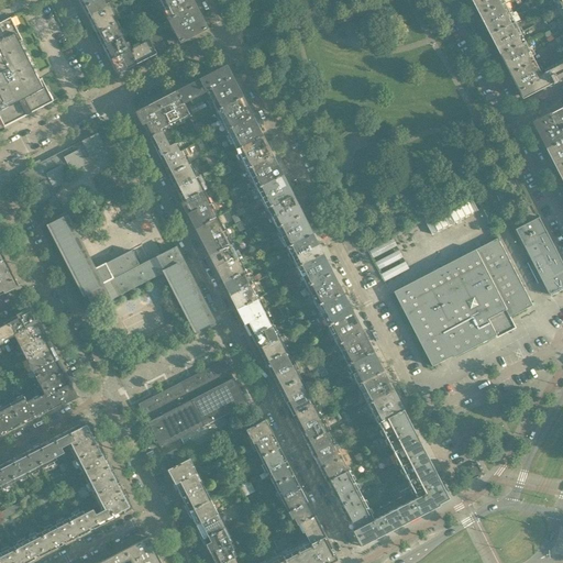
[(109,9),(106,2),(105,0),(95,0),(81,7),(88,20),(109,9)]
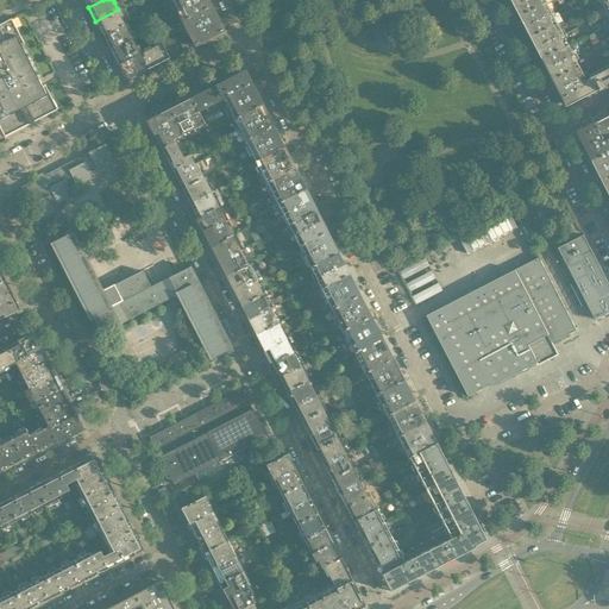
[(142,10),(137,0),(131,0),(138,12),(142,10)]
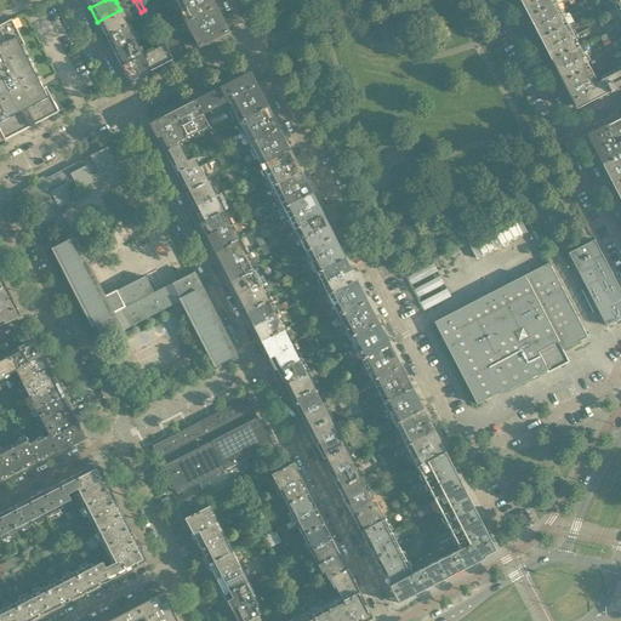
[(143,0),(142,1),(148,13),(153,11),(147,0),(143,0)]
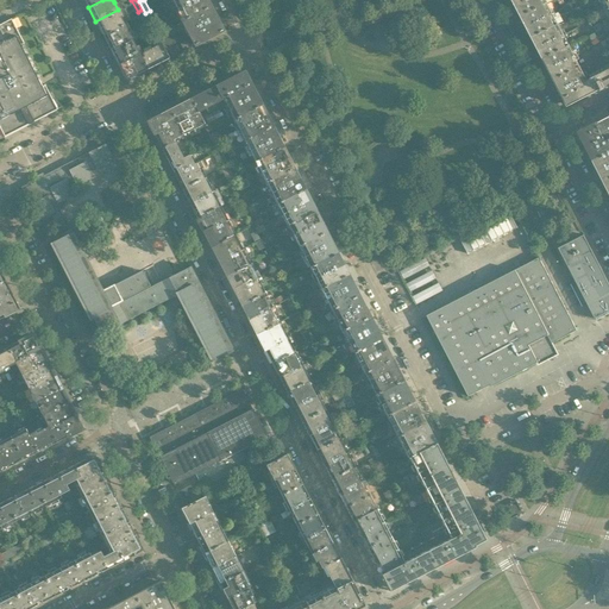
[(208,7),(203,0),(170,0),(182,20),(208,7)]
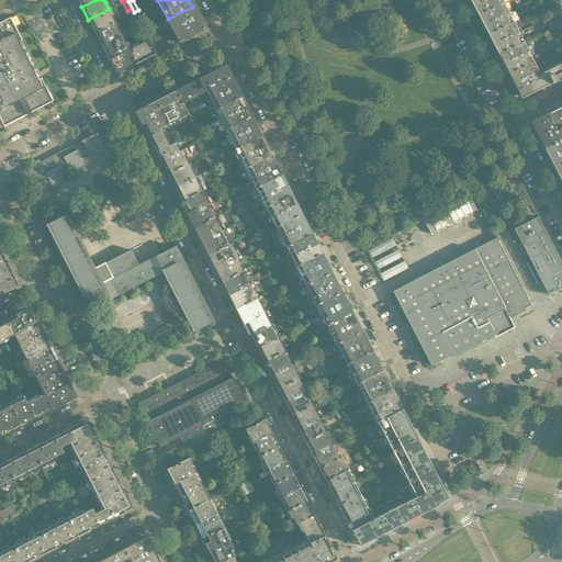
[(503,0),(486,0),(475,6),(481,15),(505,3),(503,0)]
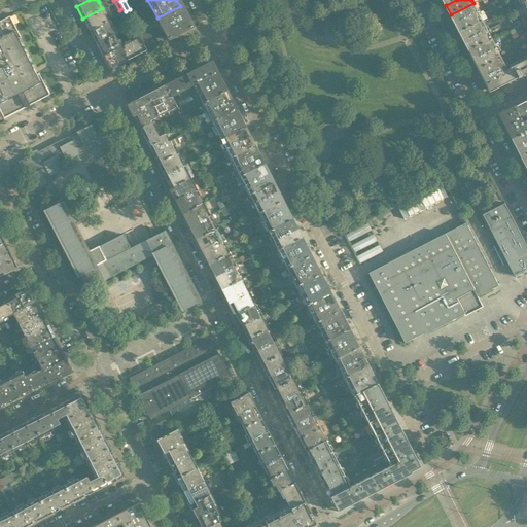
[(473,3),(451,14),(455,24),(478,11),(473,3)]
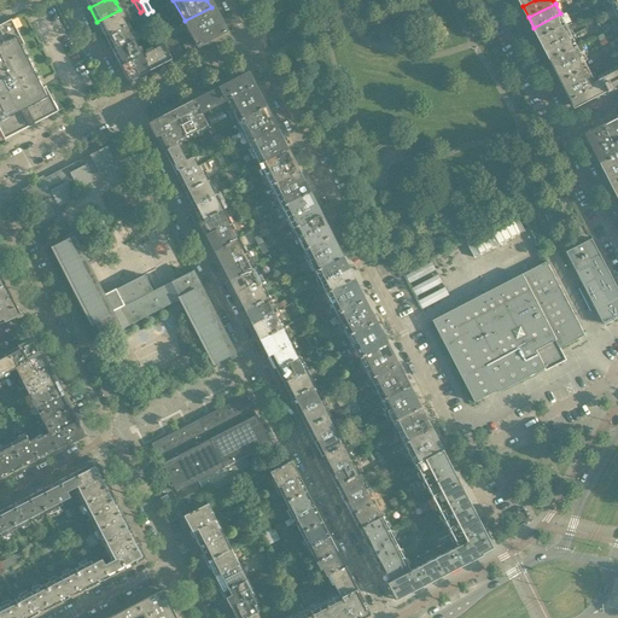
[(222,29),(216,18),(211,7),(185,21),(184,21),(193,40),(196,46),(221,33),(222,29)]
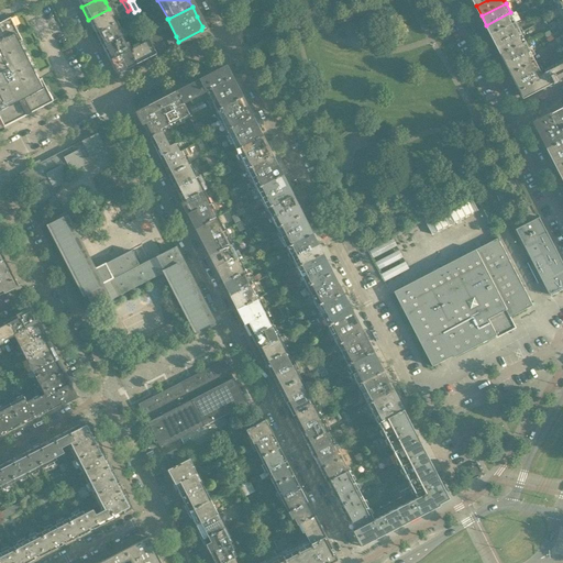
[(116,22),(109,10),(109,9),(88,20),(95,33),(116,22)]
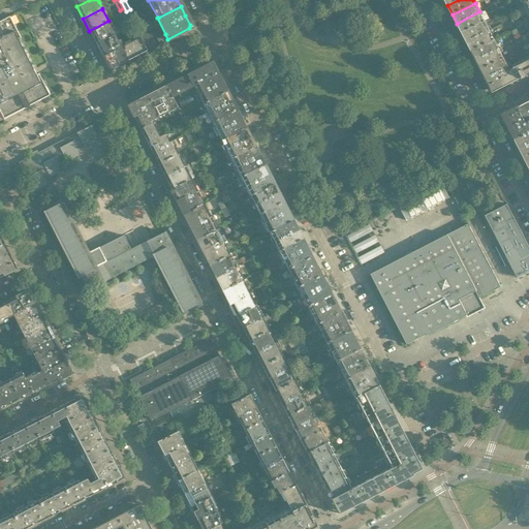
[(479,11),(457,24),(462,33),(485,21),(479,11)]
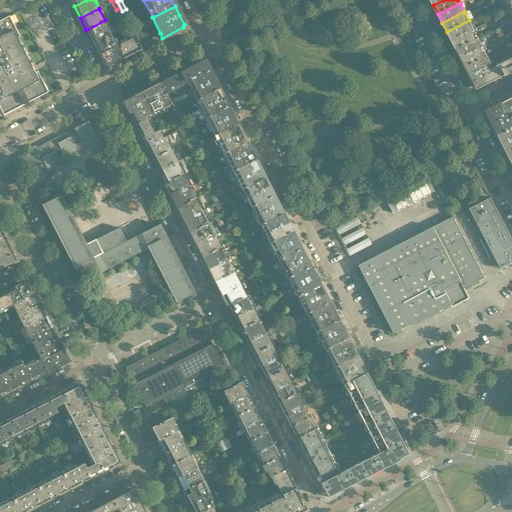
[(16,39),(19,37),(8,16),(0,20),(0,110),(3,115),(47,92),(40,79),(37,71),(33,73),(16,39)]
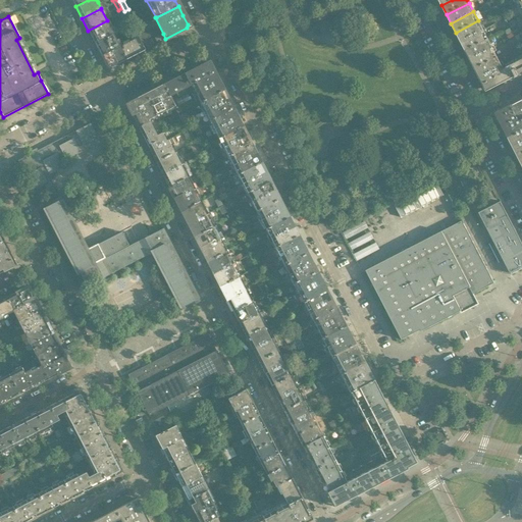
[(107,20),(88,31),(94,42),(111,33),(113,32),(107,20)]
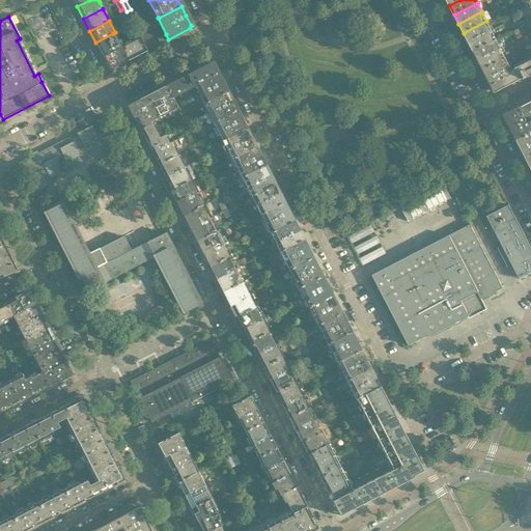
[(486,21),(464,33),(468,42),(491,30),(486,21)]
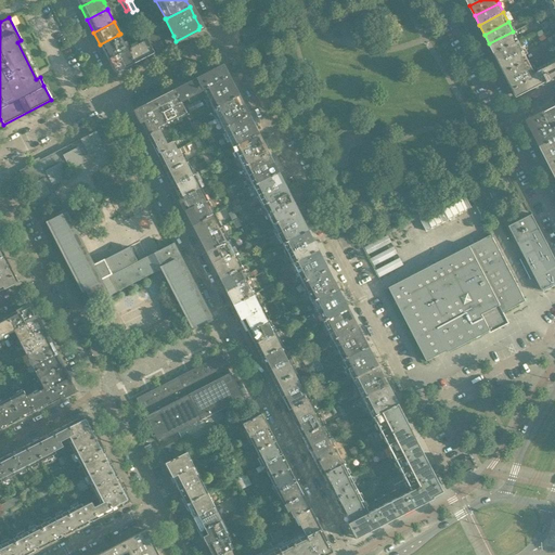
[(156,35),(155,31),(152,26),(141,31),(145,39),(152,53),(163,48),(159,41),(158,39),(156,35)]
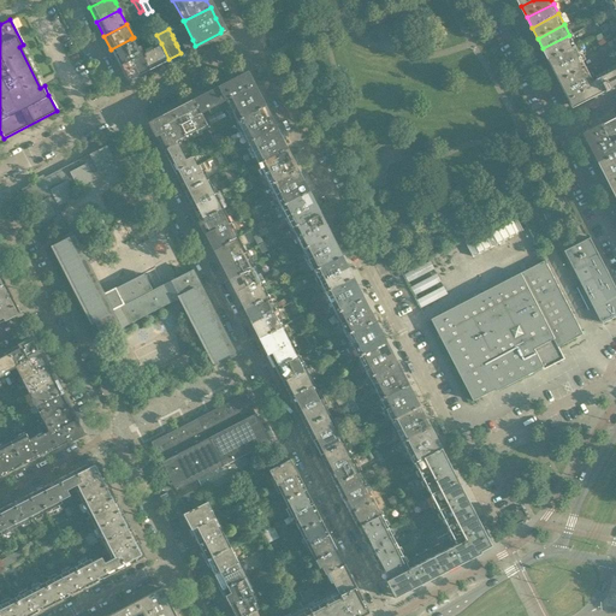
[(569,35),(543,48),(549,59),(575,46),(569,35)]
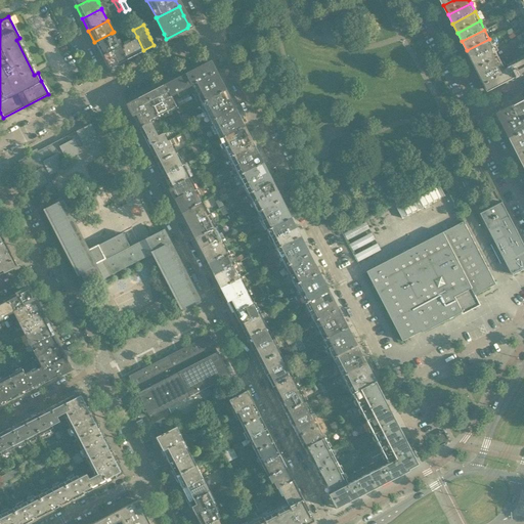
[(522,39),(518,30),(514,32),(519,40),(522,39)]
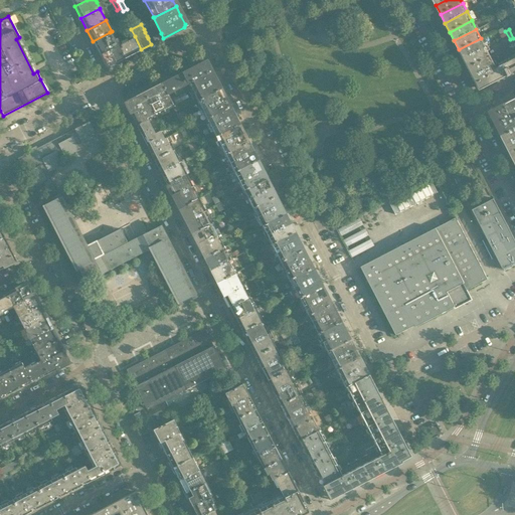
[(110,32),(93,41),(99,54),(117,45),(110,32)]
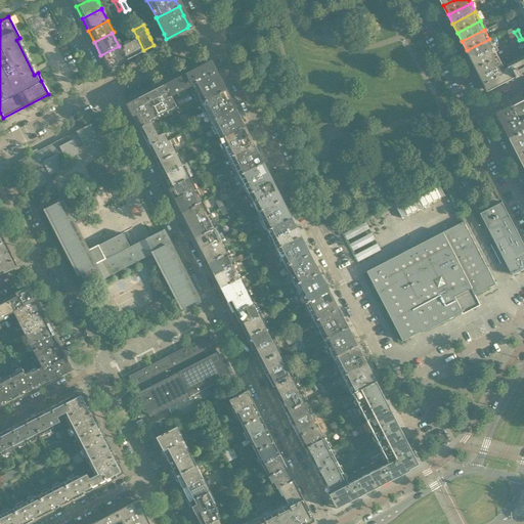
[(155,38),(158,43),(166,39),(164,34),(155,38)]
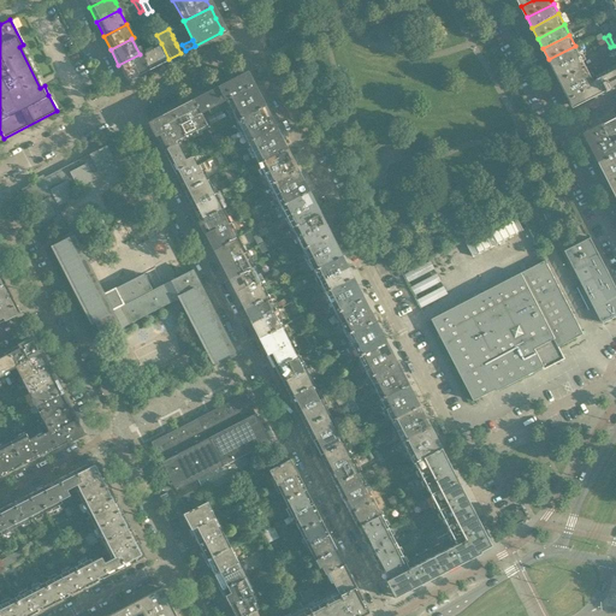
[(143,57),(141,58),(140,58),(147,71),(169,59),(161,43),(143,53),(143,57)]
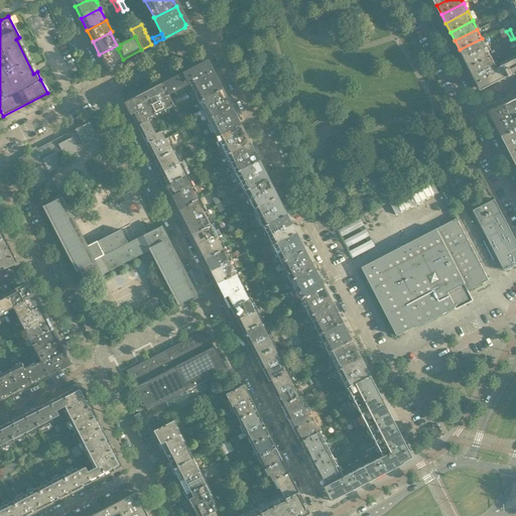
[(482,38),(460,49),(464,58),(487,47),(482,38)]
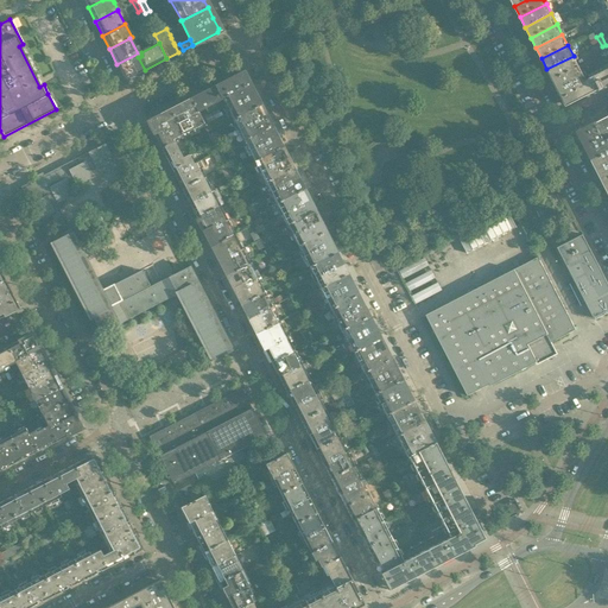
[(138,54),(116,64),(124,77),(125,80),(128,78),(145,70),(138,57),(139,57),(138,54)]
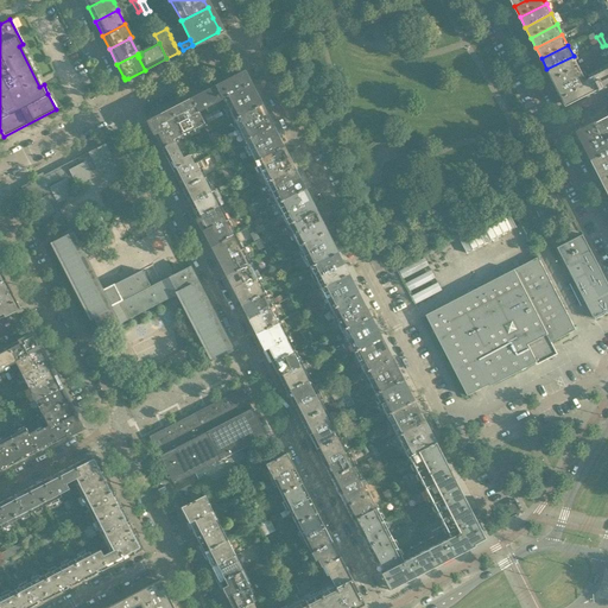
[(574,56),(546,69),(552,80),(578,67),(574,56)]
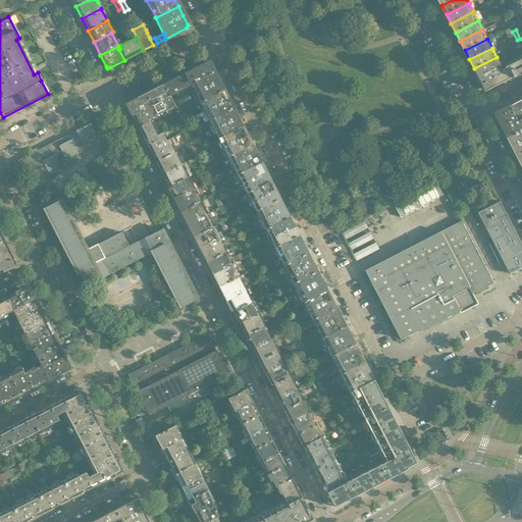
[(478,77),(496,69),(500,66),(502,65),(497,57),(474,68),(478,77)]
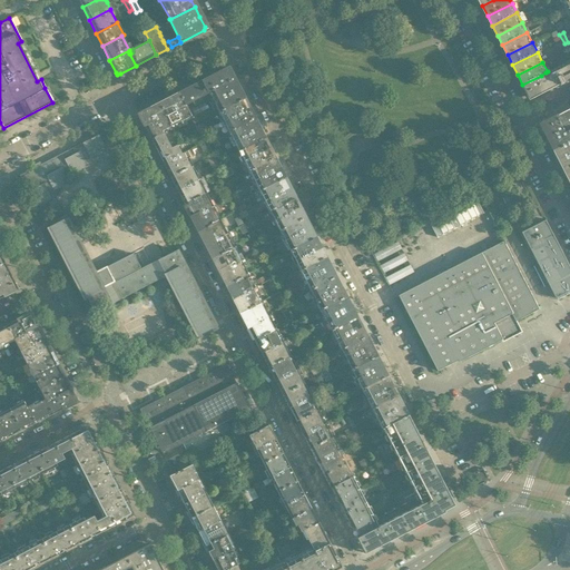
[(549,91),(569,79),(569,64),(548,76),(546,72),(541,76),(549,91)]
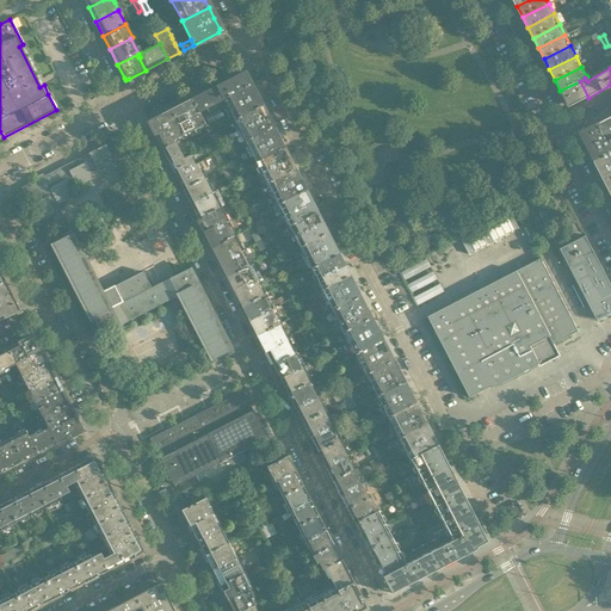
[(251,88),(251,87),(248,82),(245,75),(245,76),(244,73),(216,87),(224,103),(251,88)]
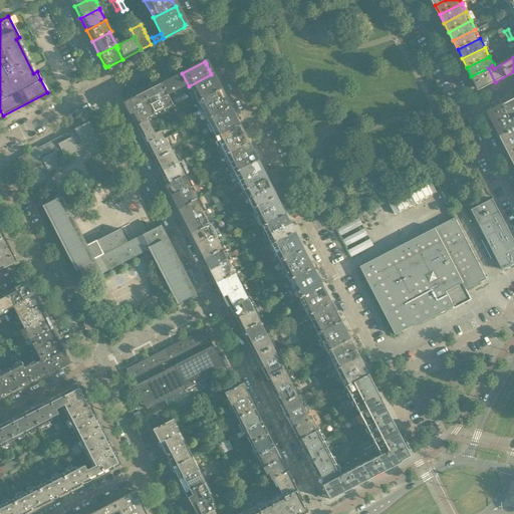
[(495,82),(488,68),(471,76),(477,87),(481,89),(495,82)]
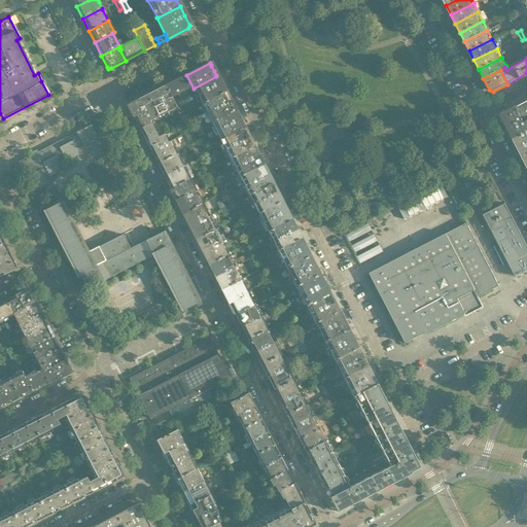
[(189,119),(185,111),(201,103),(198,97),(194,89),(186,75),(165,86),(176,109),(179,114),(183,124),(189,119)]
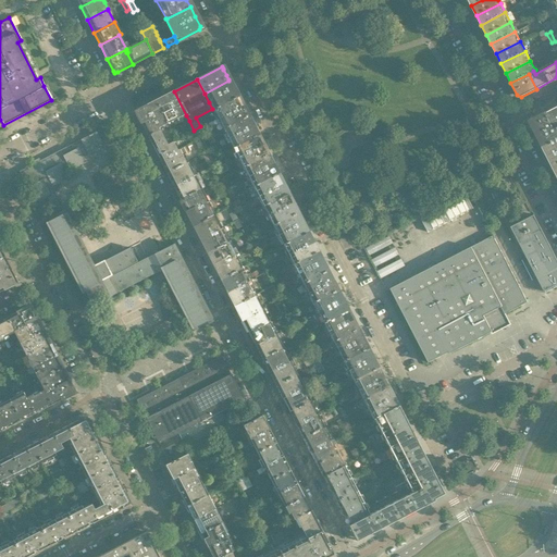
[(209,102),(233,90),(229,81),(205,94),(209,102)]
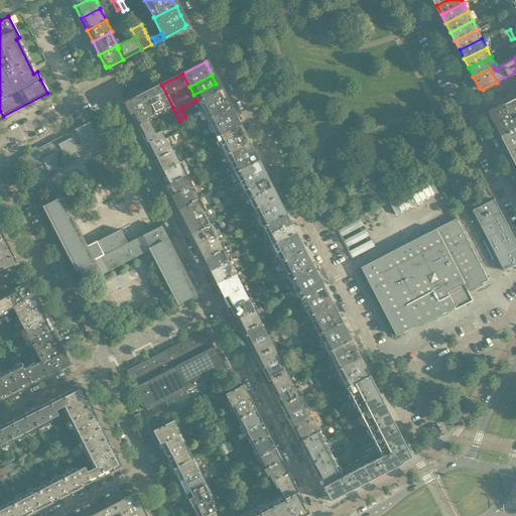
[(197,101),(220,90),(216,84),(194,95),(197,101)]
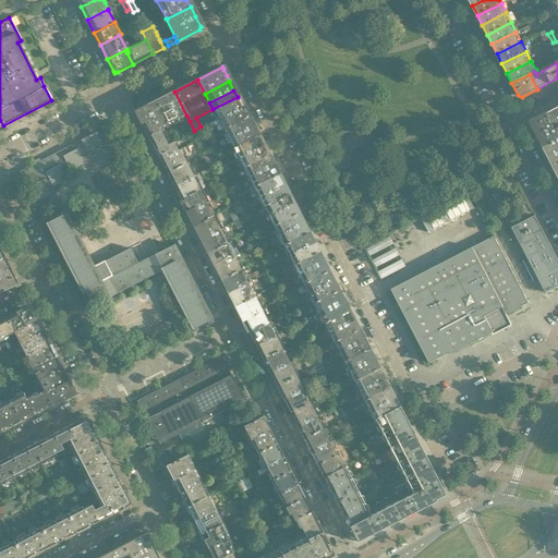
[(174,92),(165,96),(177,120),(186,116),(174,92)]
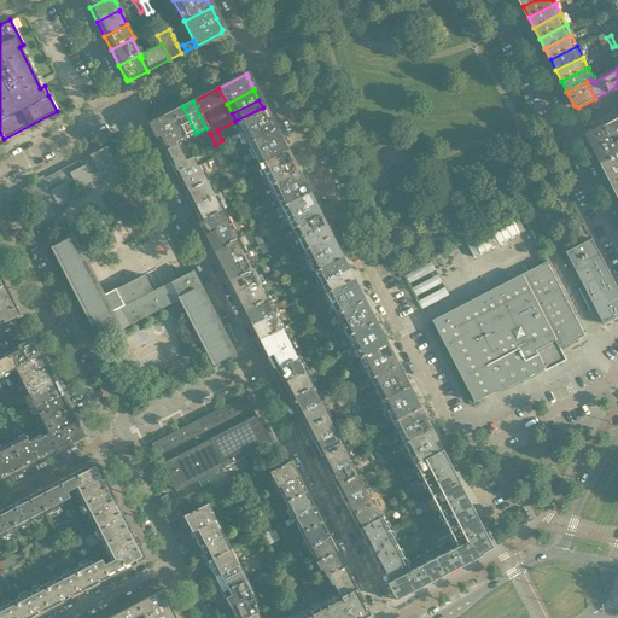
[(182,106),(172,112),(185,139),(196,133),(182,106)]
